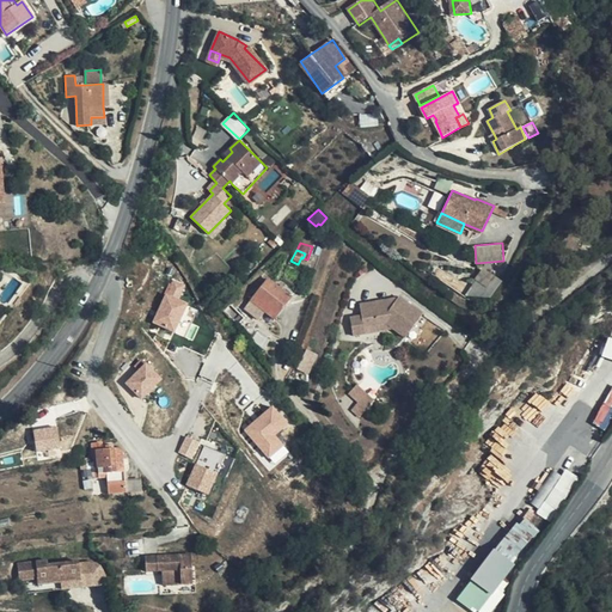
[(483,267),(470,291),(490,303),(503,279),(483,267)]
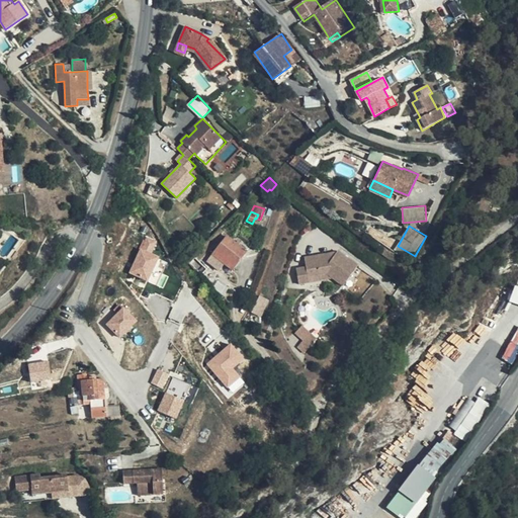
[(147,236),(144,247),(155,251),(159,240),(147,236)]
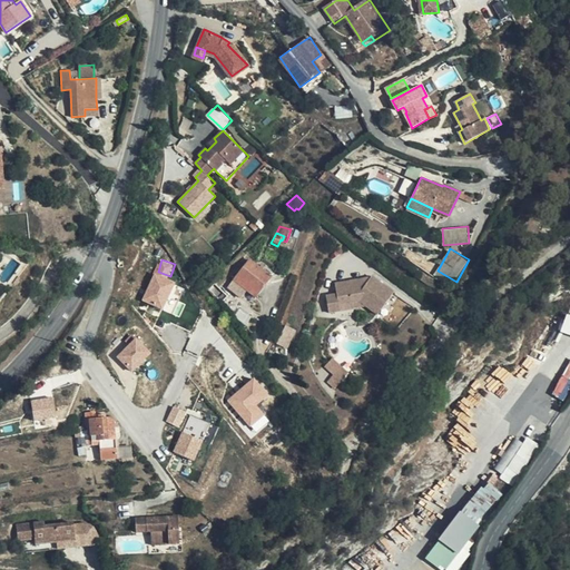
[(258,266),(251,259),(244,267),(228,287),(241,297),(247,290),(255,296),(271,276),(261,268),(264,265),(261,263),(258,266)]
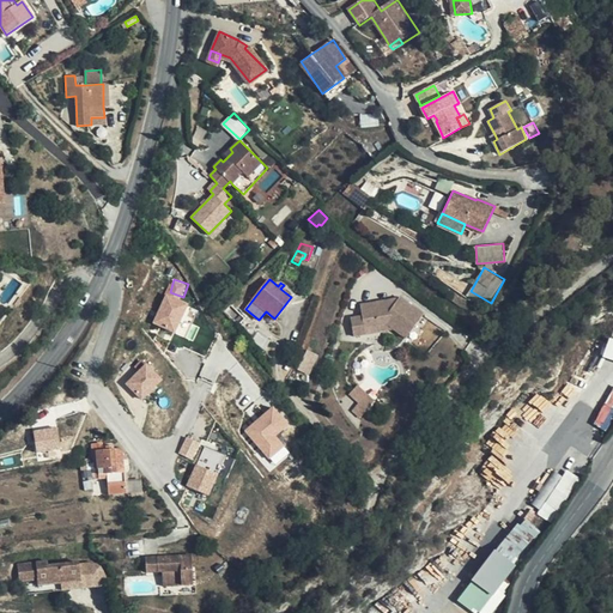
[(262,287),(258,283),(235,309),(241,314),(242,315),(246,309),(262,287)]
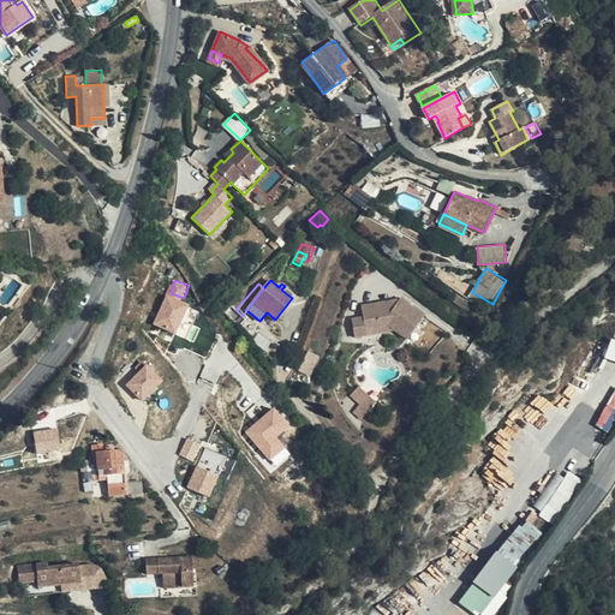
[(178,334),(191,304),(168,293),(155,323),(178,334)]
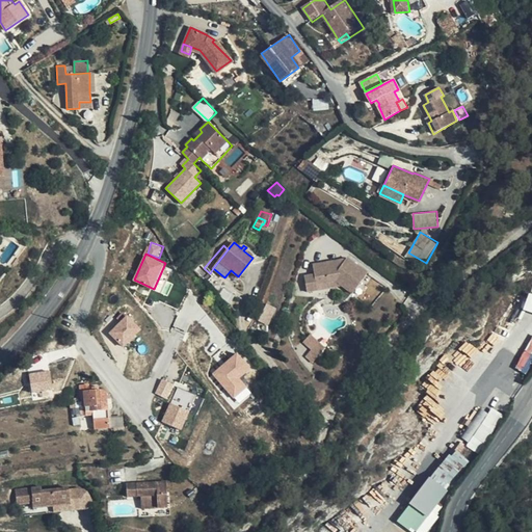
[(306,289),(316,288),(315,282),(328,280),(335,280),(352,292),(366,302),(382,283),(368,271),(347,256),(346,257),(343,261),(338,258),(312,262),(314,272),(303,273),(306,289)]
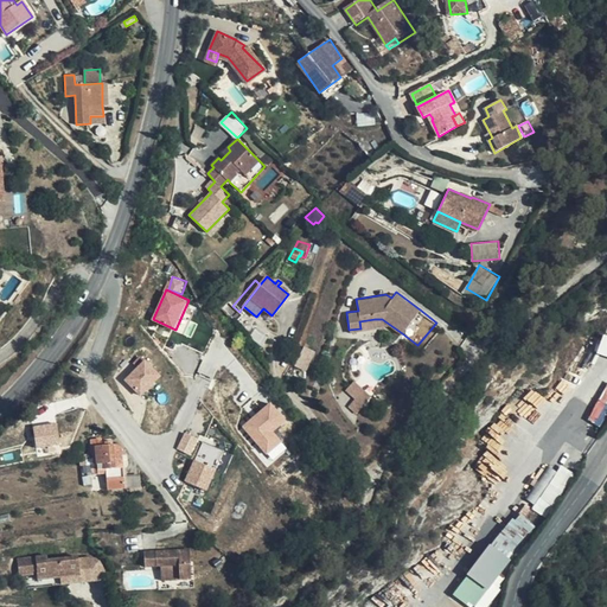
[(306,345),(296,365),(308,370),(317,351),(306,345)]
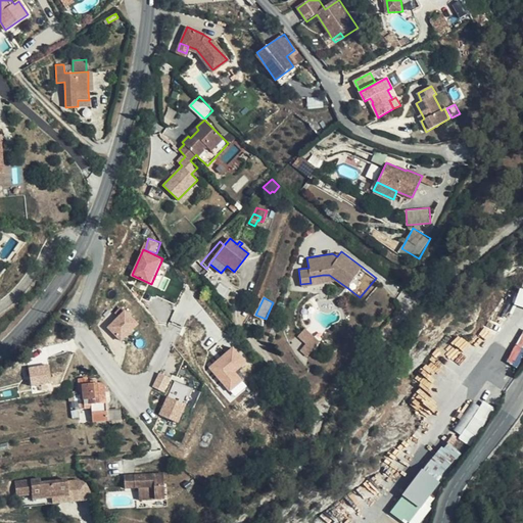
[(126,310),(108,326),(123,340),(140,324),(126,310)]
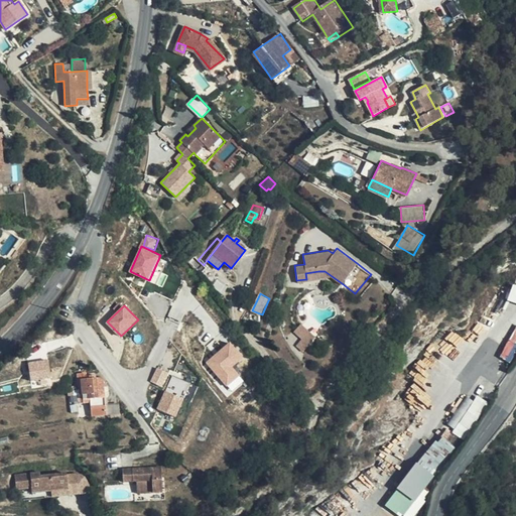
[(253,313),(246,309),(241,317),(248,321),(253,313)]
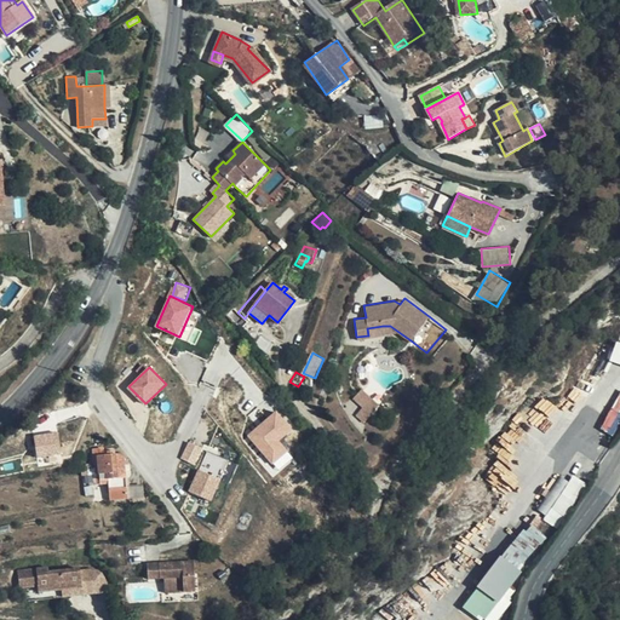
[(365,389),(356,399),(365,406),(359,413),(366,420),(380,405),(365,389)]
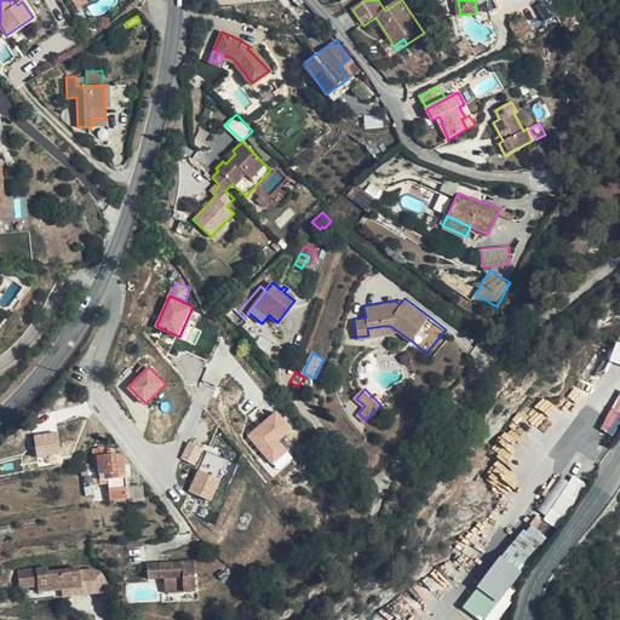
[(280,440),(292,429),(277,412),(250,435),(274,464),(290,451),(280,440)]
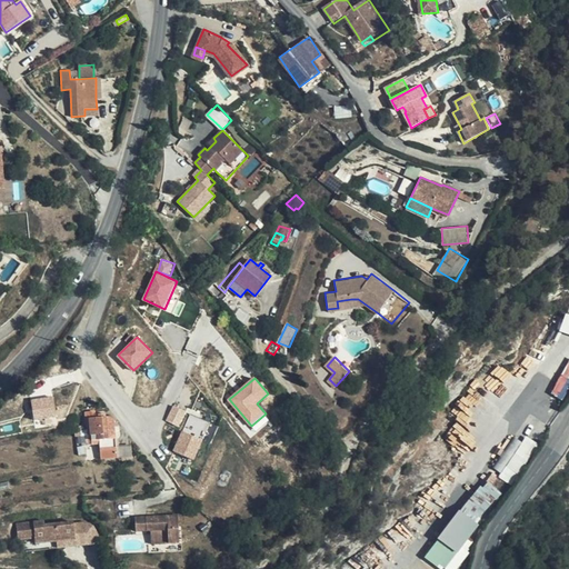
[(57,416),(55,398),(33,400),(37,419),(57,416)]
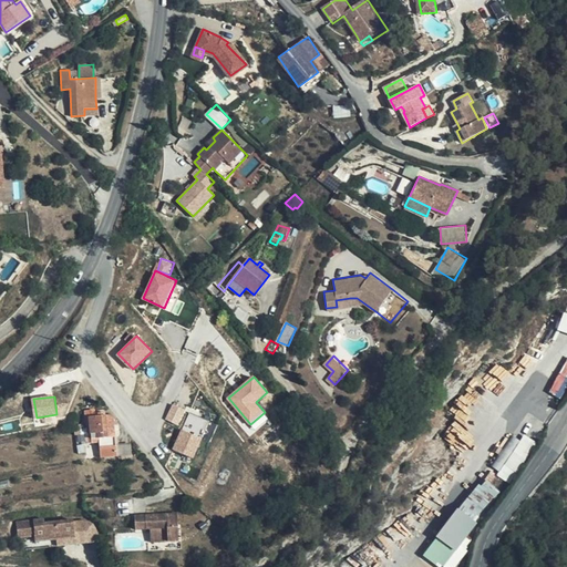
[(175,404),(168,419),(181,424),(187,410),(175,404)]
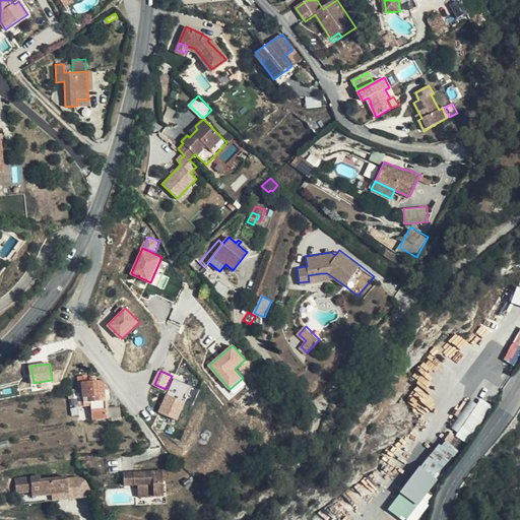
[(78,388),(82,388),(81,383),(90,382),(90,380),(85,380),(85,375),(77,376),(78,388)]
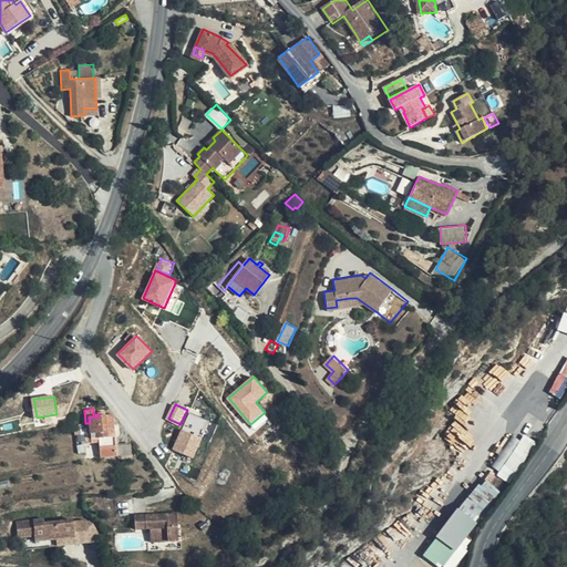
[(191,411),(184,428),(204,436),(210,420),(191,411)]
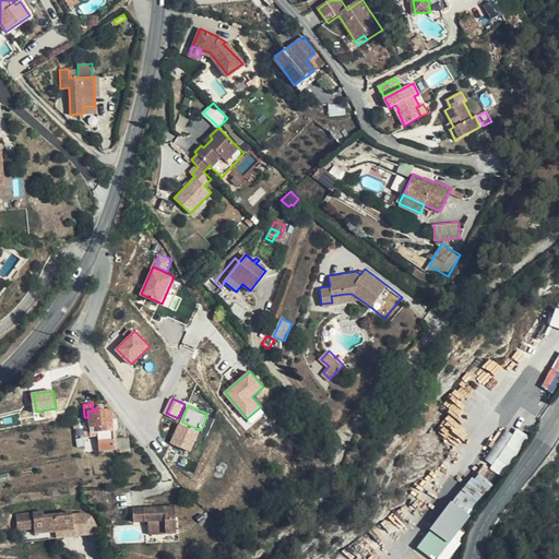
[(113,419),(111,415),(111,409),(105,409),(97,411),(87,412),(88,417),(90,432),(97,431),(97,435),(98,450),(115,449),(114,439),(113,430),(113,419)]
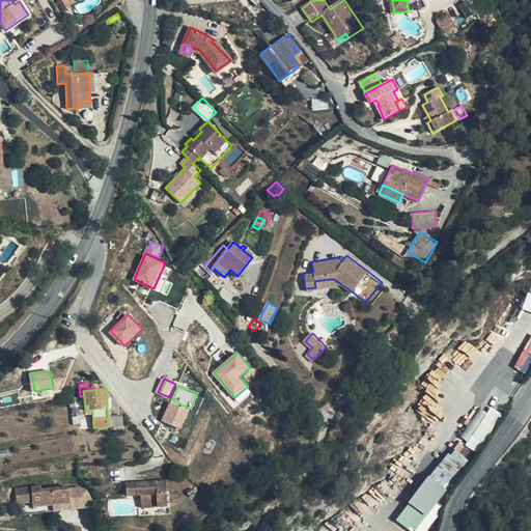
[(172,402),(164,420),(183,428),(190,411),(172,402)]
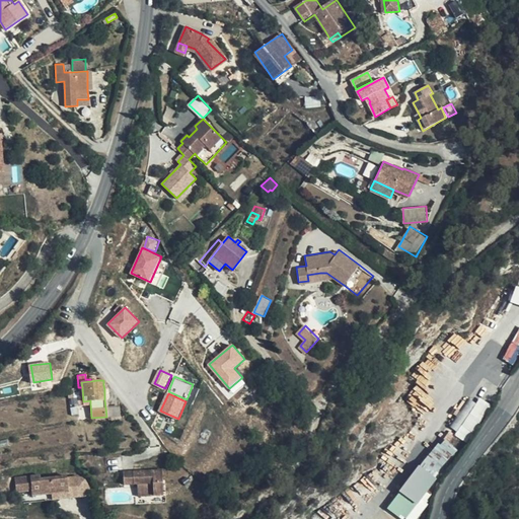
[(472,394),(451,427),(457,431),(455,434),(466,441),(490,406),(472,394)]
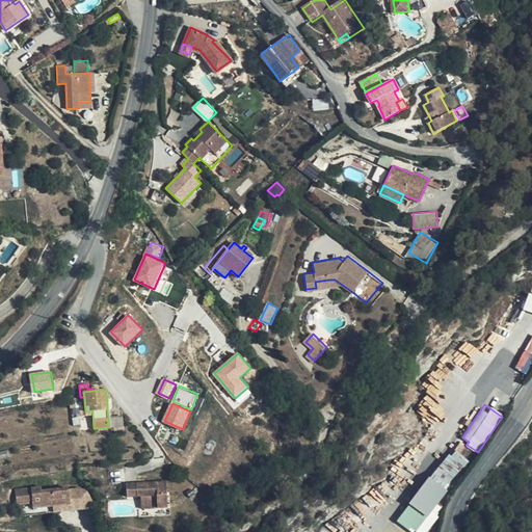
[(121,417),(108,418),(109,427),(122,426),(121,417)]
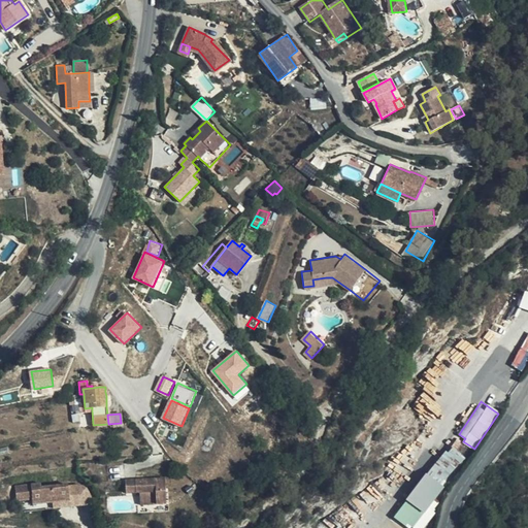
[(451,443),(395,517),(409,527),(413,527),(468,457),(451,443)]
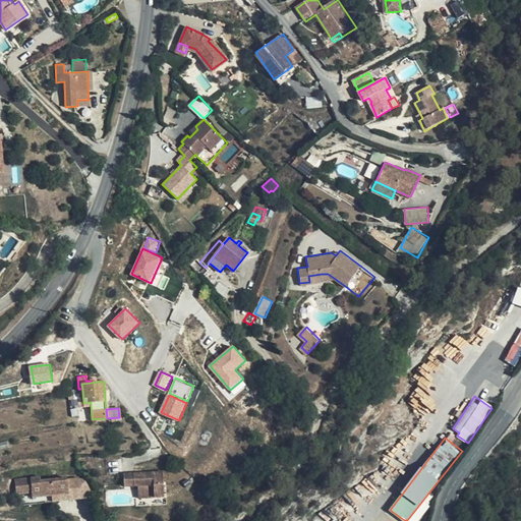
[(164,470),(124,473),(125,485),(138,484),(139,499),(166,496),(164,470)]
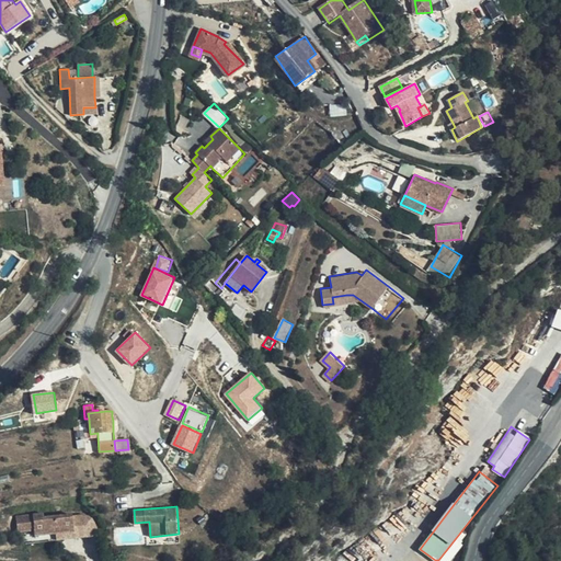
[(15,515),(18,531),(33,530),(33,535),(73,531),(71,514),(45,516),(44,513),(15,515)]
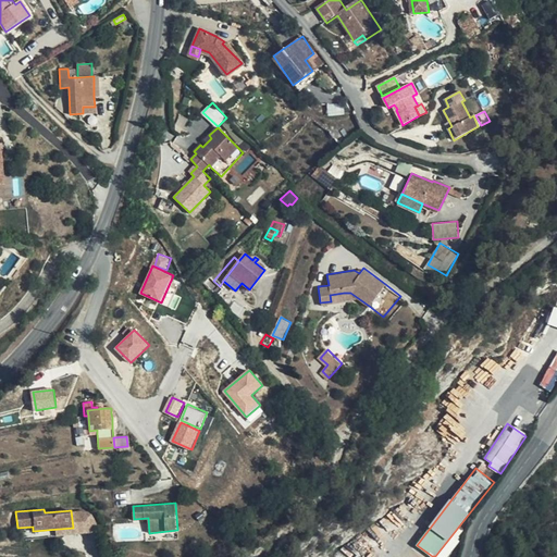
[(33,527),(17,528),(17,541),(74,534),(73,528),(33,531),(33,527)]
